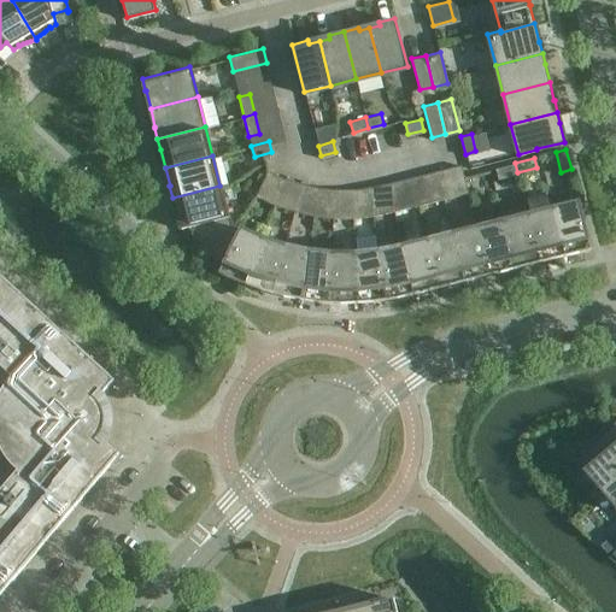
[(443,168),(450,195),(468,192),(461,163),(443,168)]
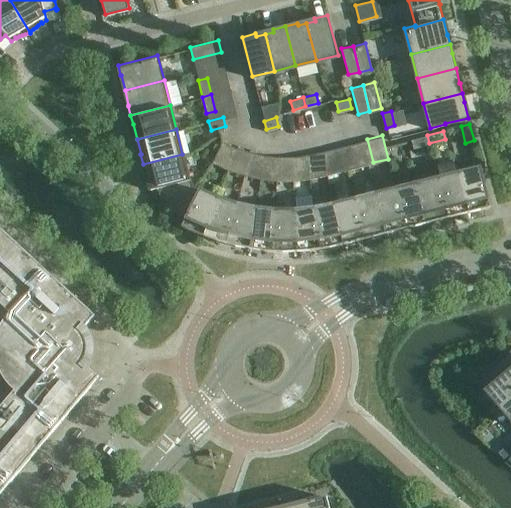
[(429,143),(427,135),(411,139),(413,147),(429,143)]
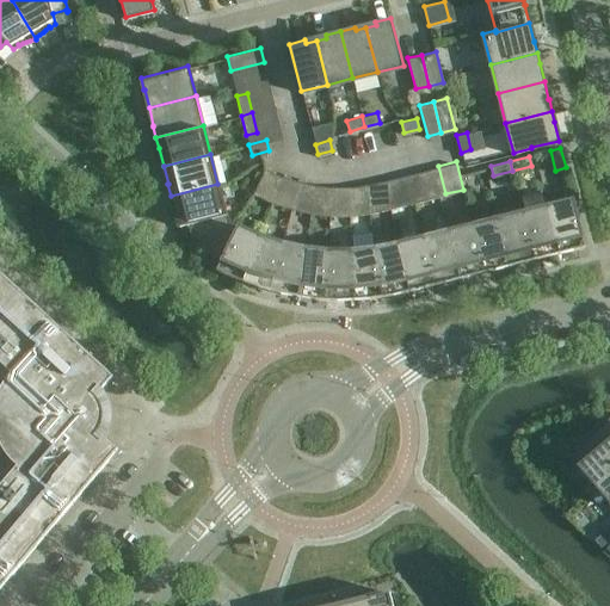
[(258,166),(253,175),(259,178),(263,168),(258,166)]
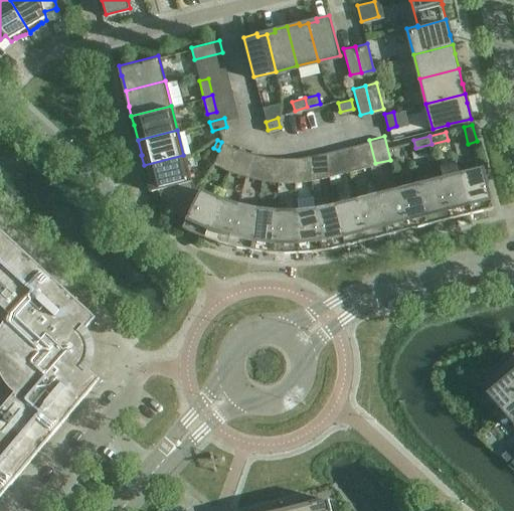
[(375,163),(369,140),(355,144),(361,167),(375,163)]
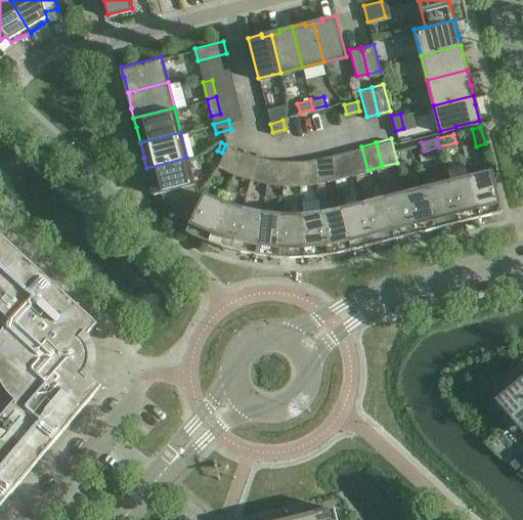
[(232,173),(242,150),(227,143),(216,166),(232,173)]
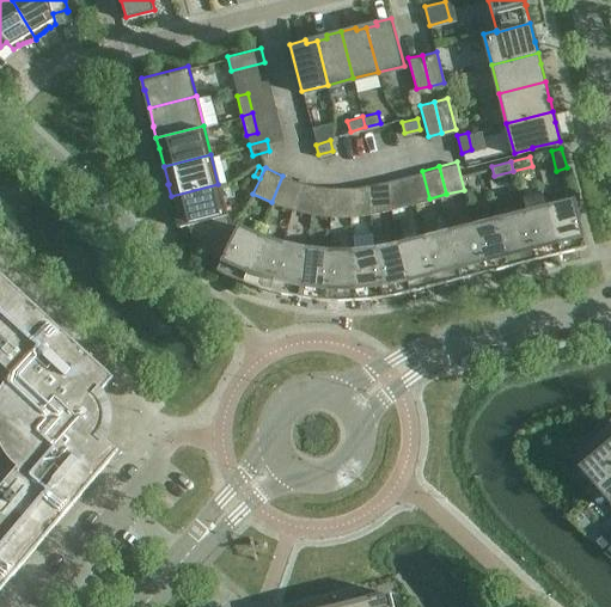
[(429,198),(422,171),(404,175),(411,203),(429,198)]
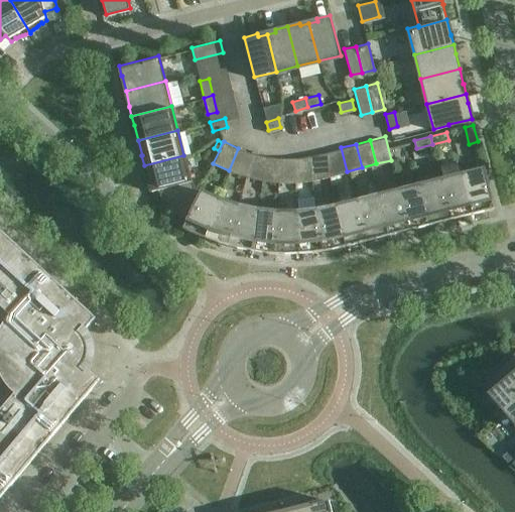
[(327,151),(333,174),(347,171),(341,147),(327,151)]
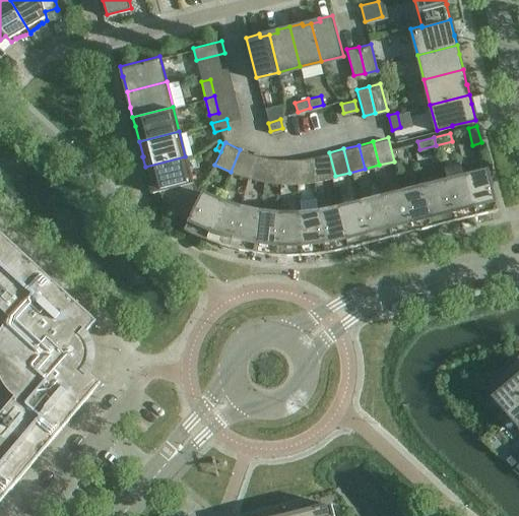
[(248,177),(248,176),(254,153),(240,149),(231,172),(248,177)]
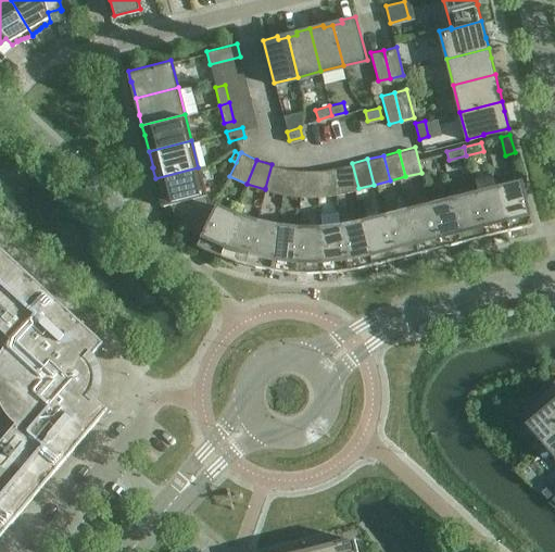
[(336,166),(340,192),(358,188),(352,163),(336,166)]
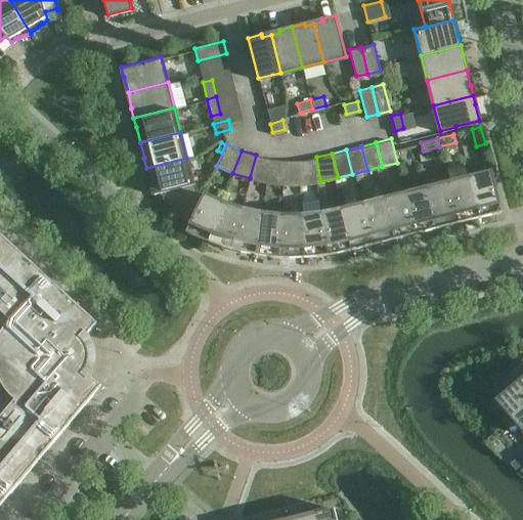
[(250,177),(250,178),(267,182),(271,158),(256,155),(250,177)]
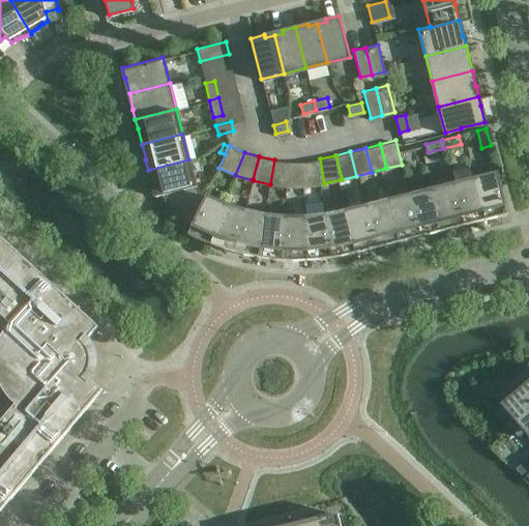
[(304,162),(306,186),(324,183),(320,158),(304,162)]
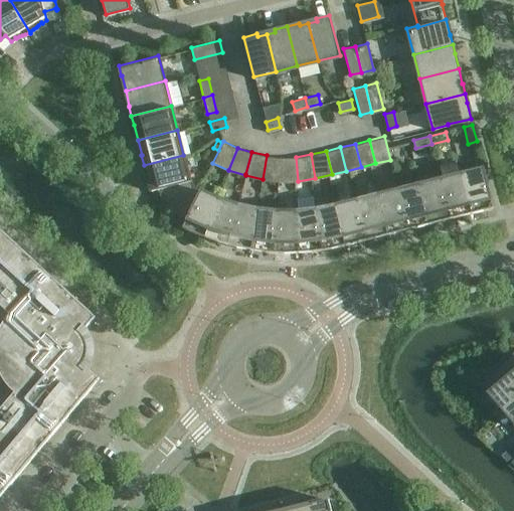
[(168,206),(193,186),(189,179),(183,155),(144,165),(146,174),(150,189),(158,187),(164,200),(168,206)]
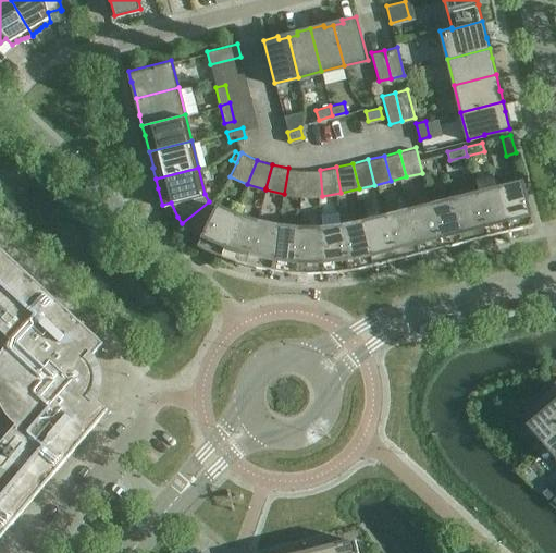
[(288,168),(284,194),(303,196),(304,170),(288,168)]
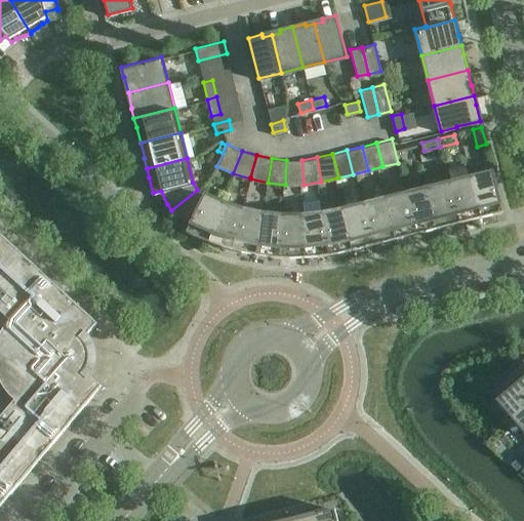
[(286,160),(285,185),(304,185),(301,160),(286,160)]
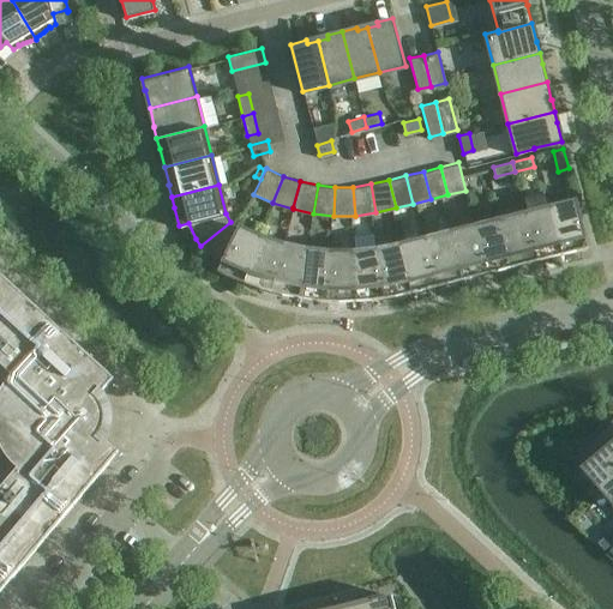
[(588,246),(578,207),(576,199),(550,205),(562,252),(576,248),(576,249),(588,246)]
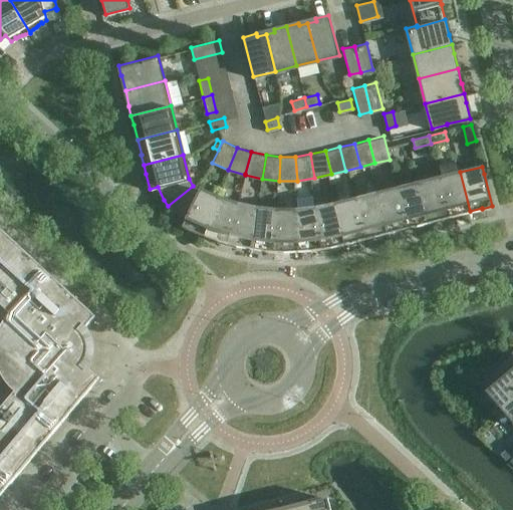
[(460,172),(439,178),(449,217),(458,215),(458,214),(470,211),(460,172)]
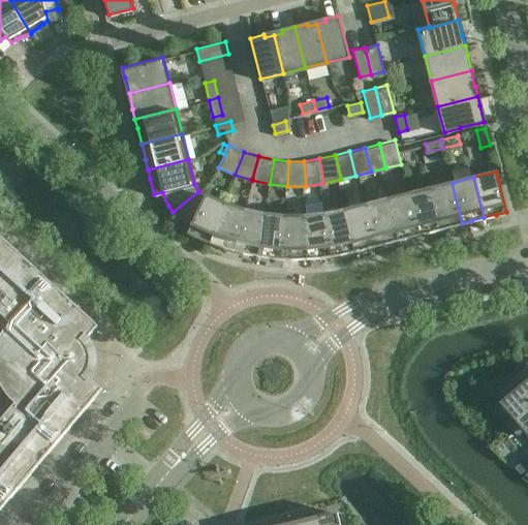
[(452,183),(430,188),(440,228),(453,225),(462,223),(452,183)]
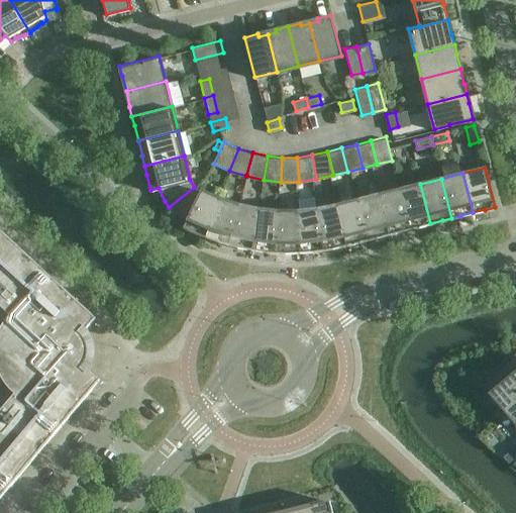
[(420,184),(399,189),(409,229),(418,226),(430,223),(420,184)]
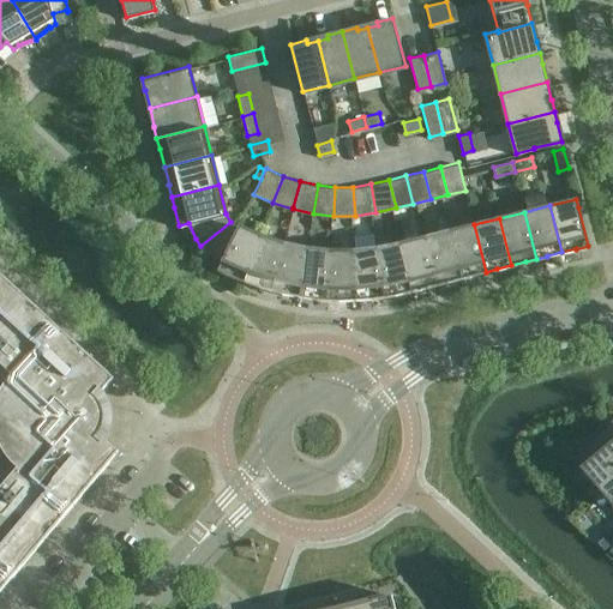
[(230,222),(200,246),(206,253),(220,263),(216,270),(227,275),(244,281),(260,235),(238,225),(236,228),(230,222)]
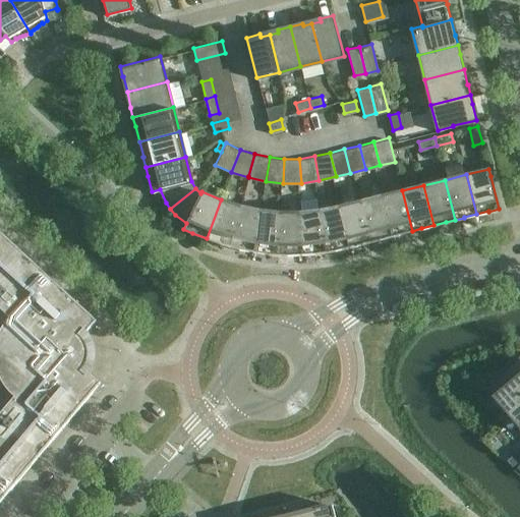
[(402,190),(381,196),(391,235),(403,232),(403,233),(412,231),(402,190)]
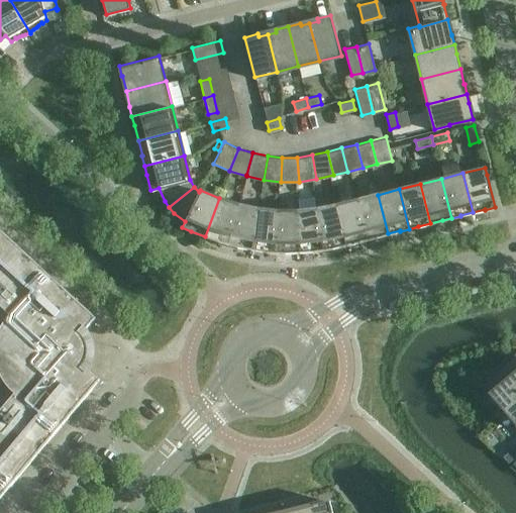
[(378,195),(356,200),(367,239),(376,237),(376,236),(388,233),(378,195)]
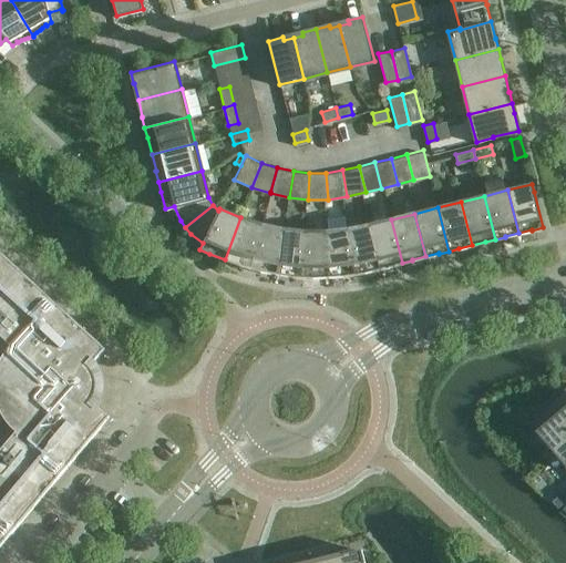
[(260,224),(240,217),(225,259),(239,265),(239,266),(249,268),(260,224)]
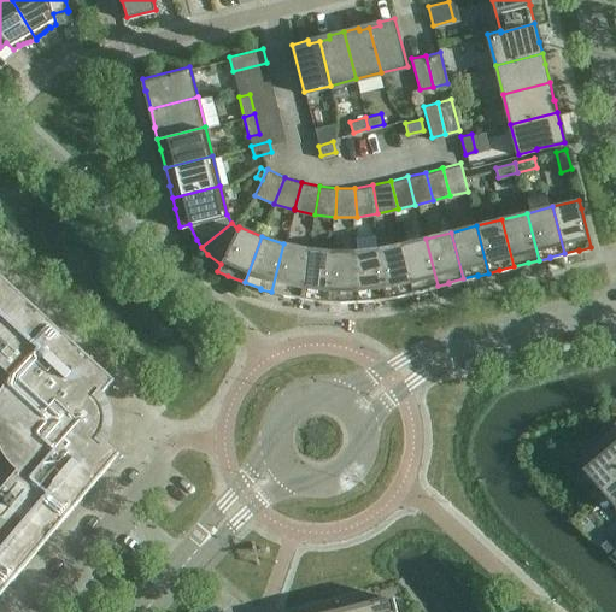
[(426,239),(400,245),(412,292),(427,288),(438,286),(426,239)]
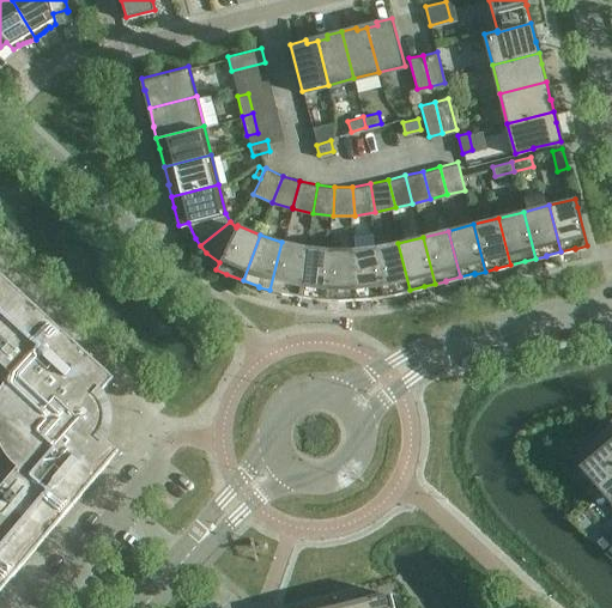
[(297,295),(306,248),(282,242),(270,290),(280,292),(297,295)]
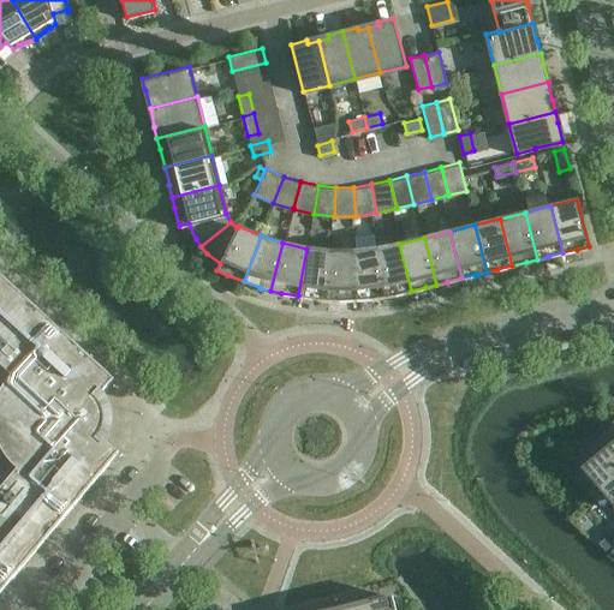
[(399,244),(376,249),(383,297),(394,295),(411,291),(399,244)]
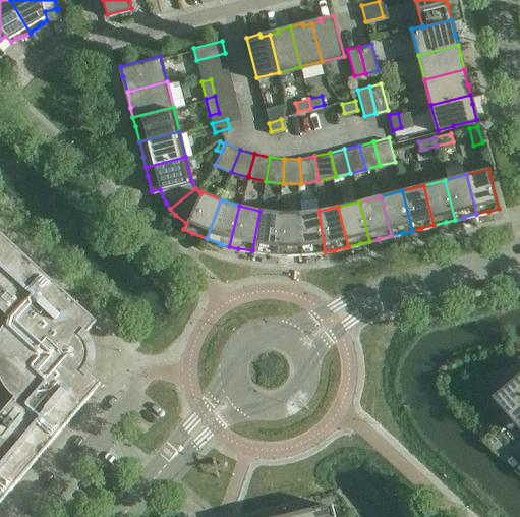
[(279,213),(260,211),(252,250),(268,253),(277,254),(279,213)]
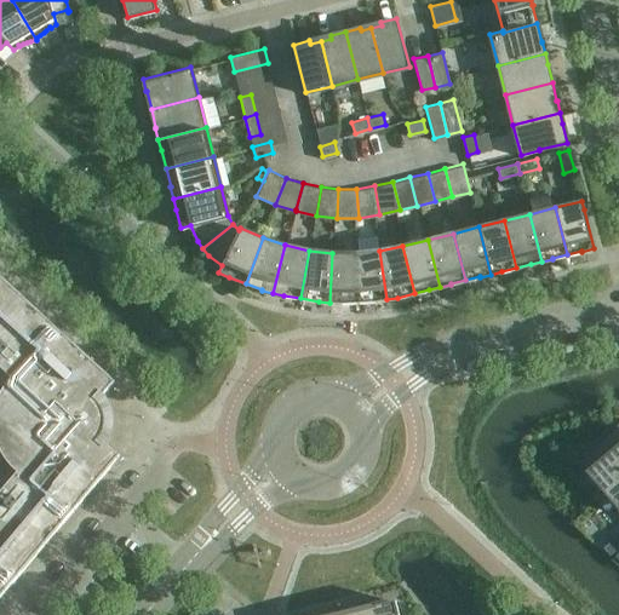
[(379,251),(356,253),(359,302),(376,300),(376,302),(387,299),(379,251)]
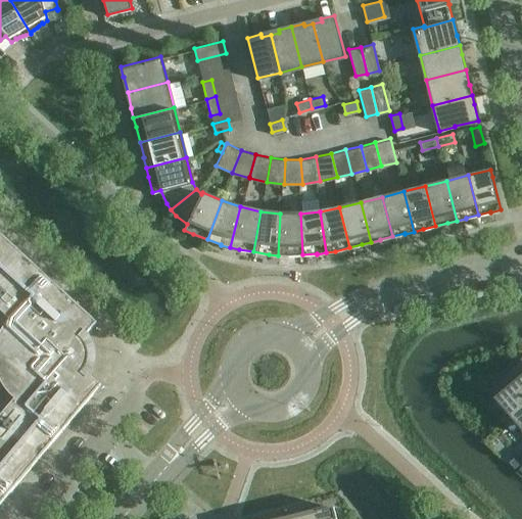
[(300,214),(280,214),(278,255),(287,255),(302,254),(300,214)]
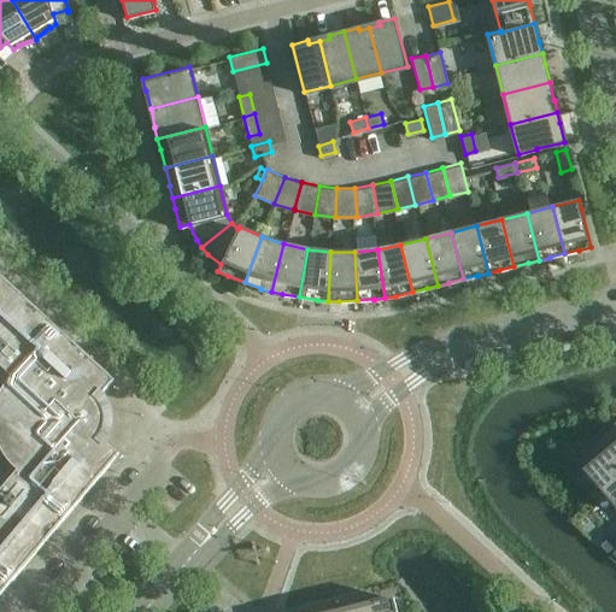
[(0,590),(118,451),(101,437),(104,435),(107,429),(109,423),(109,415),(107,407),(105,401),(101,395),(99,393),(113,377),(0,272),(0,365),(10,374),(5,380),(1,384),(0,387),(0,449),(3,453),(6,458),(11,463),(16,468),(0,486),(0,590)]
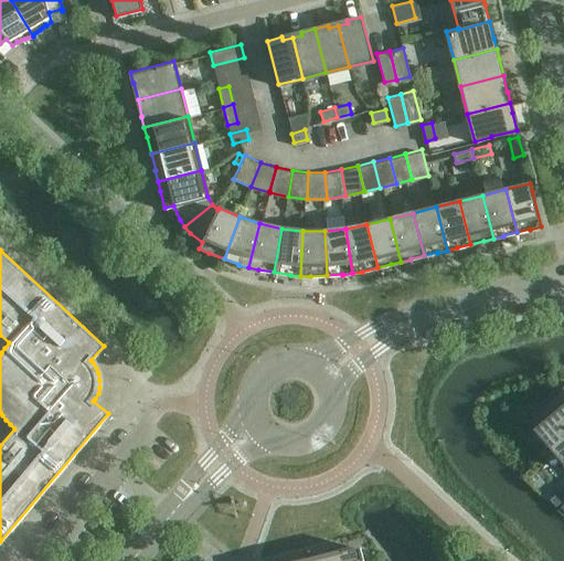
[(547,448),(549,450),(563,435),(563,383),(523,419),(524,421),(527,419),(534,429),(532,430),(534,432),(535,430),(550,446),(547,448)]
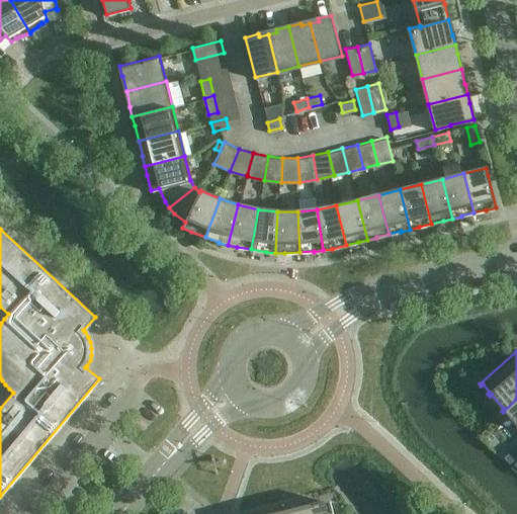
[(516,399),(503,412),(504,413),(506,411),(516,424),(516,427),(516,428),(516,399)]
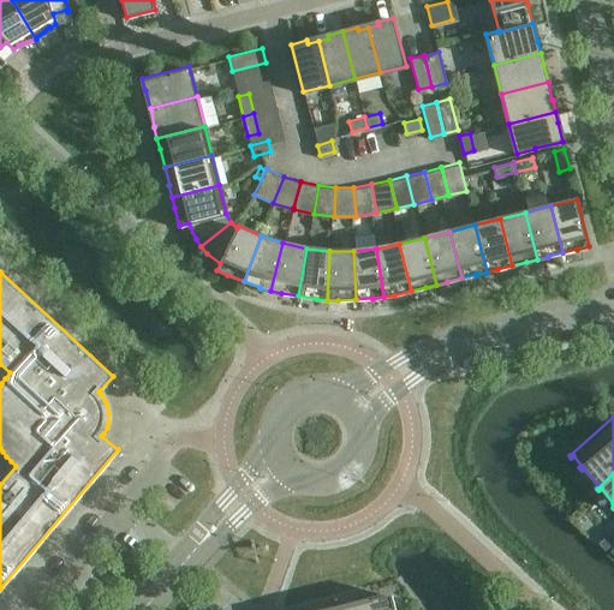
[(367,602),(368,609),(394,609),(391,594),(367,602)]
